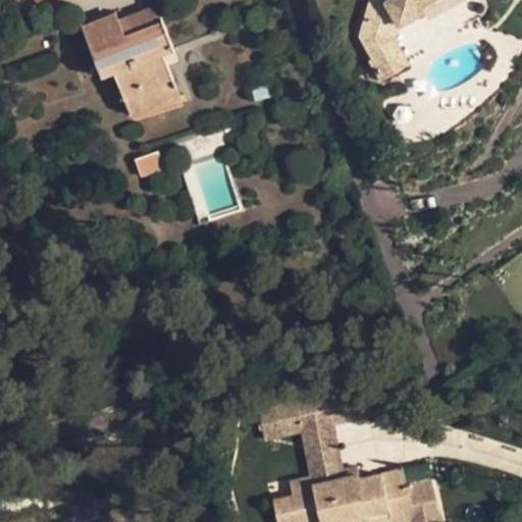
[(370,0),(360,37),(372,60),(369,62),(379,79),(408,62),(394,36),(396,20),(431,0),(370,0)]
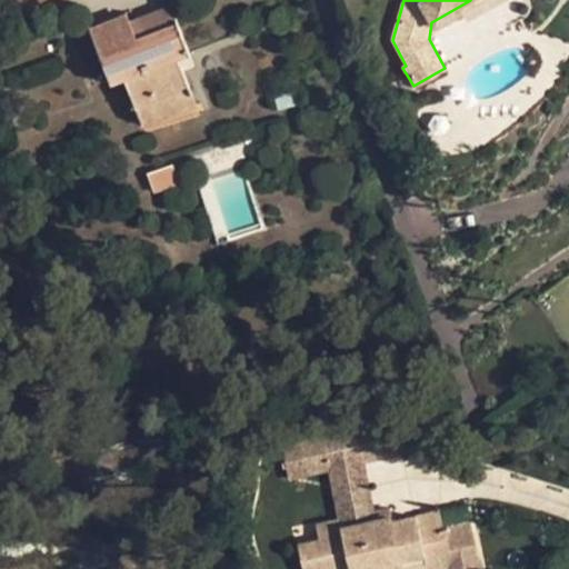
[(122,77),(177,56),(189,51),(178,22),(137,39),(127,13),(89,29),(109,82),(122,77)]
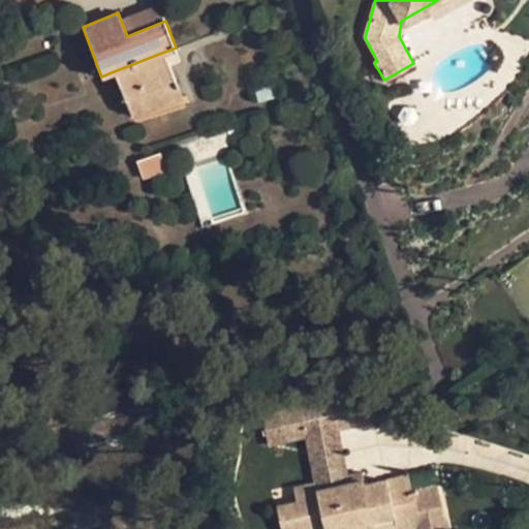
[(125,98),(176,80),(164,52),(114,71),(125,98)]
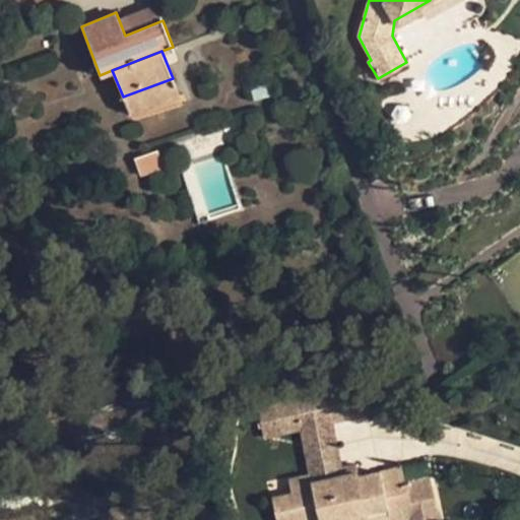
[(129,114),(179,94),(173,78),(123,96),(129,114)]
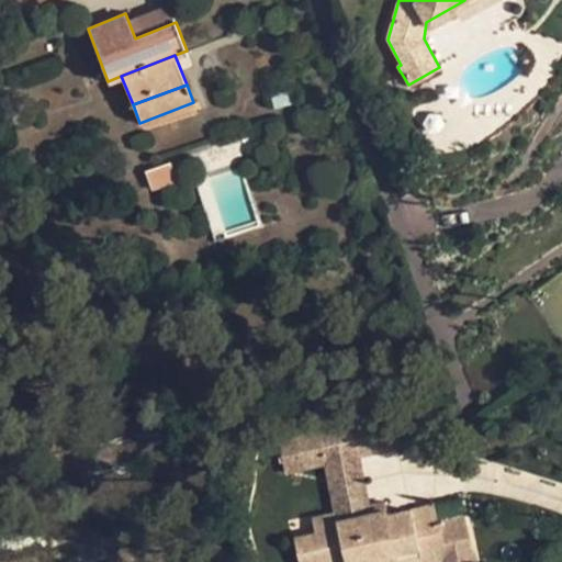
[(292,87),(270,93),(274,109),(295,102),(292,87)]
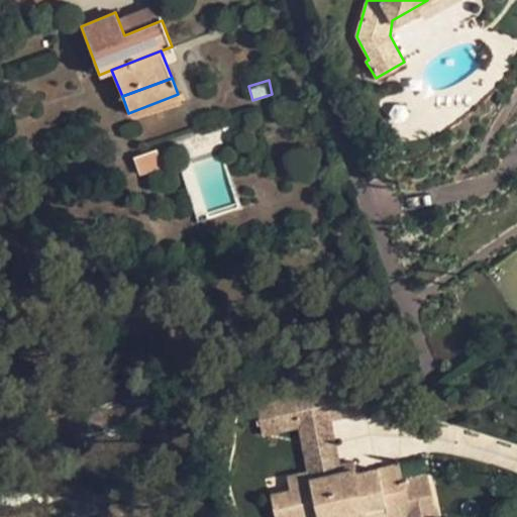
[(362,382),(323,390),(328,412),(329,420),(368,412),(362,382)]
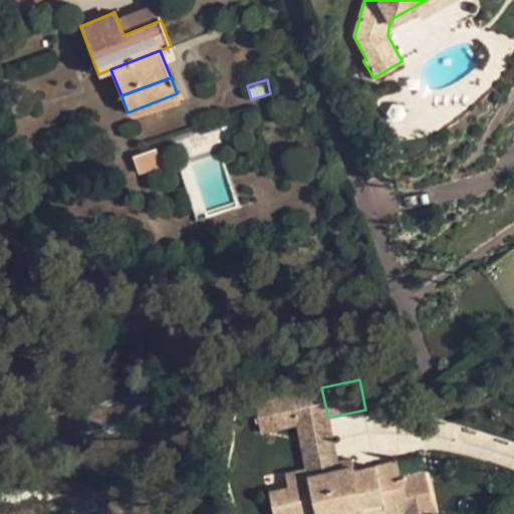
[(321,388),(272,399),(279,429),(298,425),(301,424),(299,416),(326,410),(321,388)]
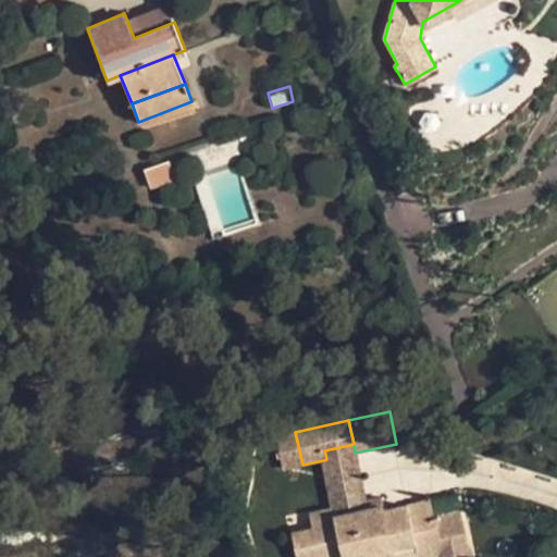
[(283,469),(302,465),(295,432),(275,436),(283,469)]
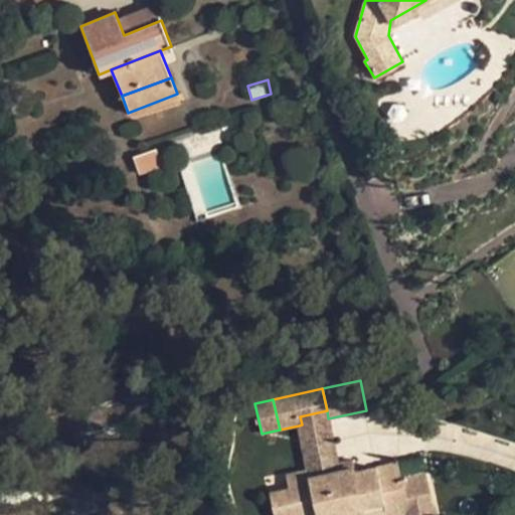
[(302,424),(328,418),(327,410),(300,416),(302,424)]
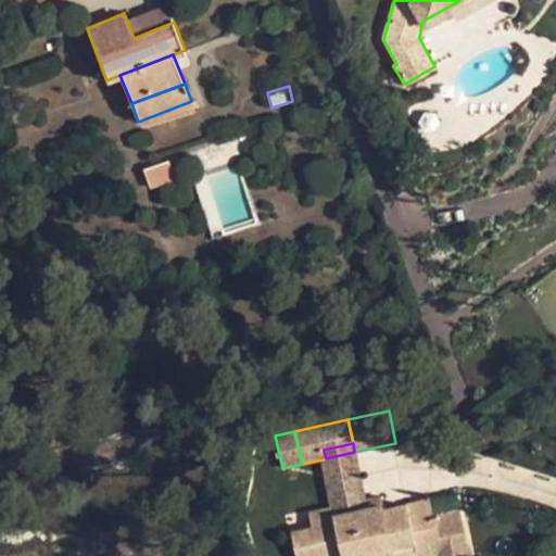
[(341,515),(384,504),(382,494),(365,498),(354,452),(326,458),(323,459),(331,508),(340,506),(341,515)]
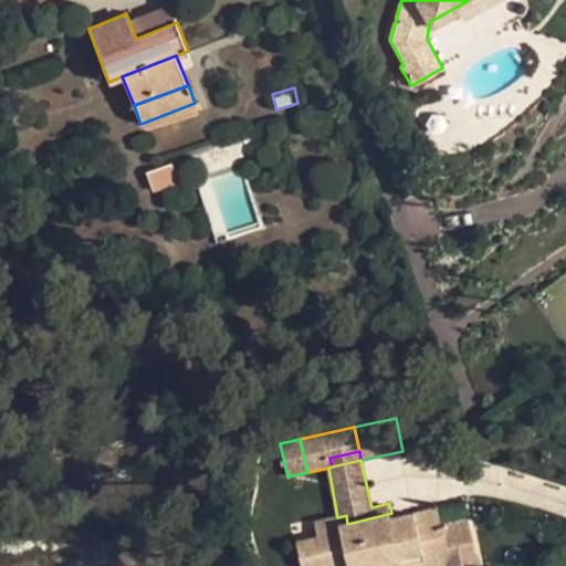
[(347,524),(346,515),(337,517),(314,523),(317,537),(296,542),(302,565),(395,565),(396,565),(428,565),(444,563),(449,562),(440,524),(437,506),(391,516),(391,513),(347,524)]
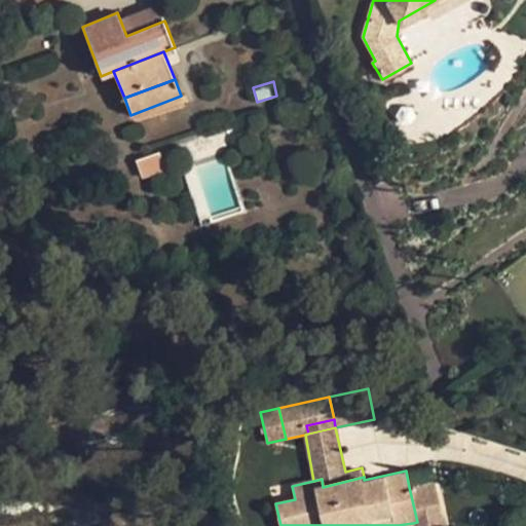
[(413,523),(413,525),(445,525),(435,481),(409,487),(417,522),(413,523)]
